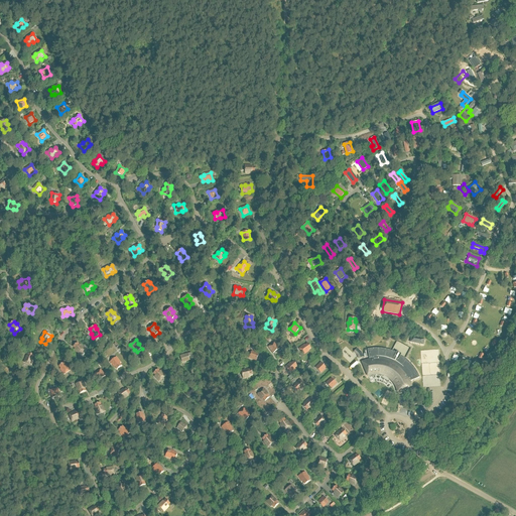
[(79,355),(85,350),(81,345),(80,346),(78,343),(73,347),(77,351),(76,352),(79,355)]
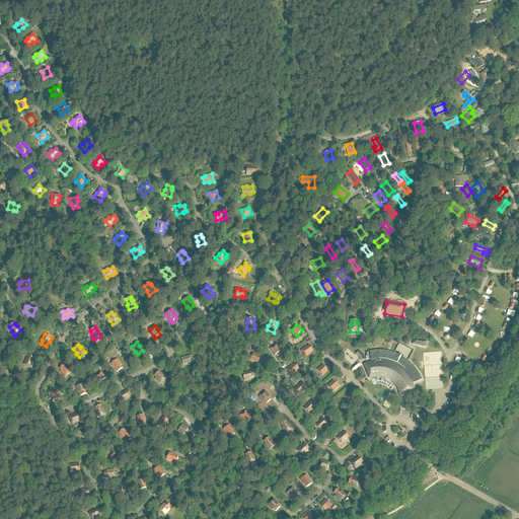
[(275,356),(281,351),(276,345),(270,350),(275,356)]
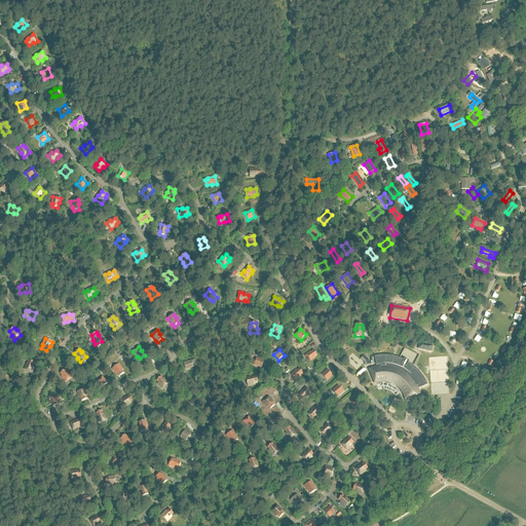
[(317,355),(313,350),(309,353),(308,352),(304,355),(309,362),(314,358),(317,355)]
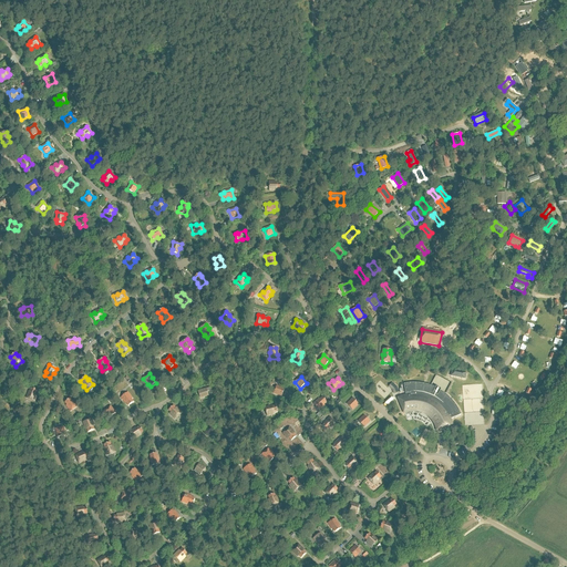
[(398,399),(403,411),(405,410),(408,410),(410,409),(412,409),(414,409),(416,409),(419,410),(421,410),(423,411),(425,411),(428,412),(429,414),(431,415),(432,416),(434,419),(435,420),(436,422),(437,424),(439,426),(439,429),(447,426),(449,429),(453,428),(452,425),(451,422),(450,420),(461,415),(459,411),(456,406),(453,403),(451,400),(447,397),(444,393),(440,391),(441,390),(436,388),(435,389),(431,387),(426,385),(422,384),(418,384),(413,384),(409,384),(404,384),(406,397),(403,397),(401,398),(398,399)]
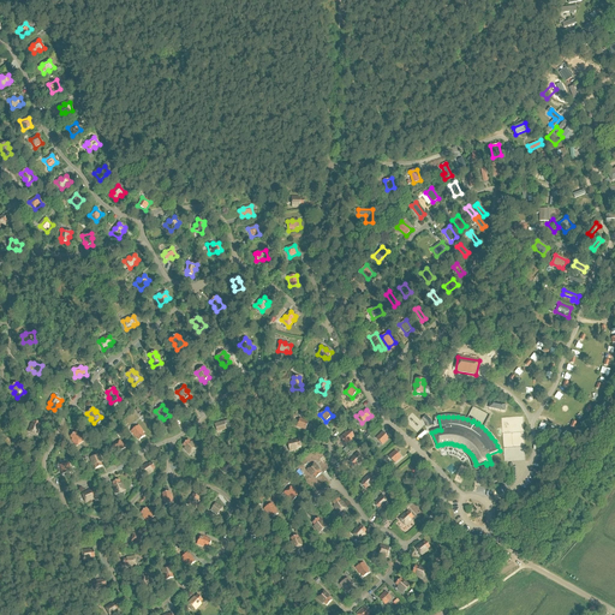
[(305,430),(309,422),(300,418),(297,428),(305,430)]
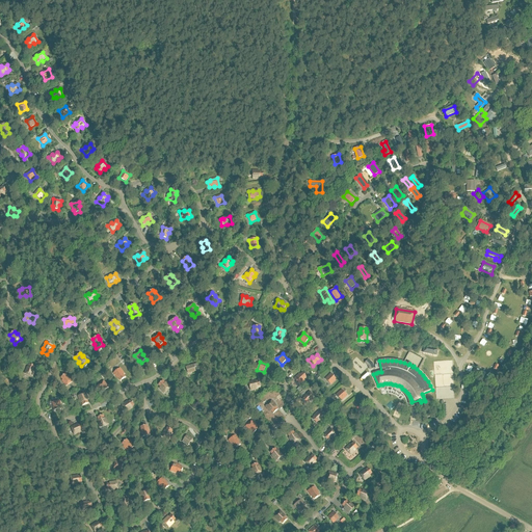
[(33,372),(35,367),(29,365),(28,368),(27,367),(25,374),(32,376),(34,372),(33,372)]
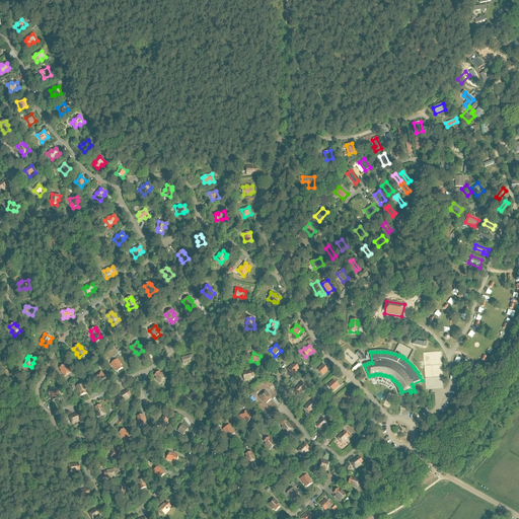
[(118,372),(123,368),(121,366),(121,365),(117,360),(110,364),(114,368),(115,367),(118,372)]
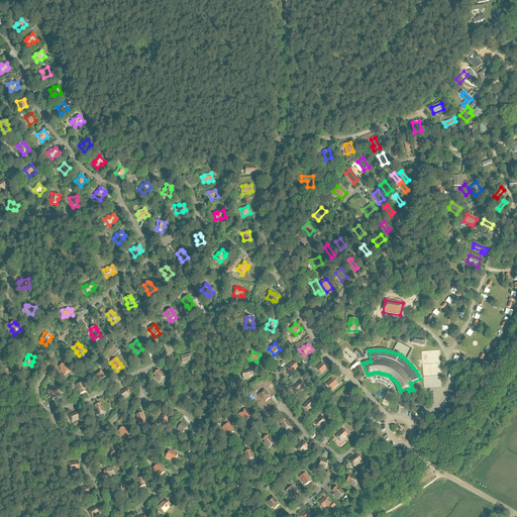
[(298,367),(294,363),(290,366),(289,366),(286,369),(291,374),(296,370),(295,369),(298,367)]
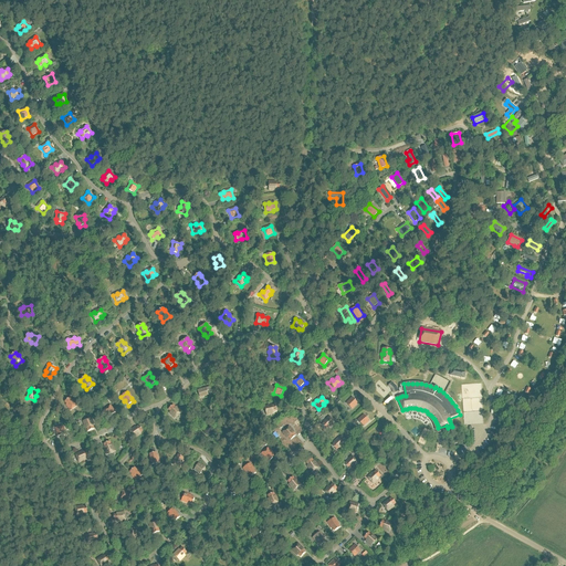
[(71,411),(77,406),(73,400),(72,401),(70,398),(64,402),(69,407),(67,408),(71,411)]
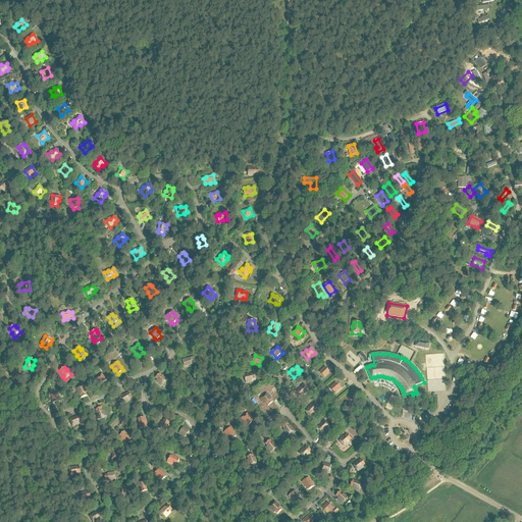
[(324,378),(330,372),(324,367),(319,372),(324,378)]
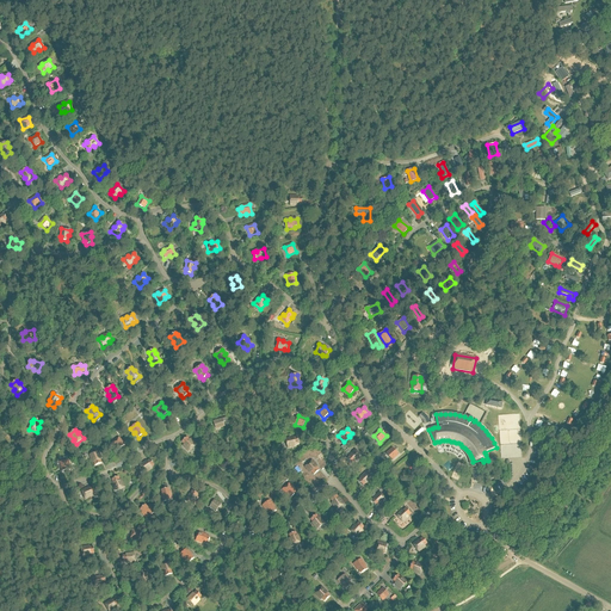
[(298,444),(297,437),(291,439),(290,438),(285,439),(288,449),(296,446),(295,445),(298,444)]
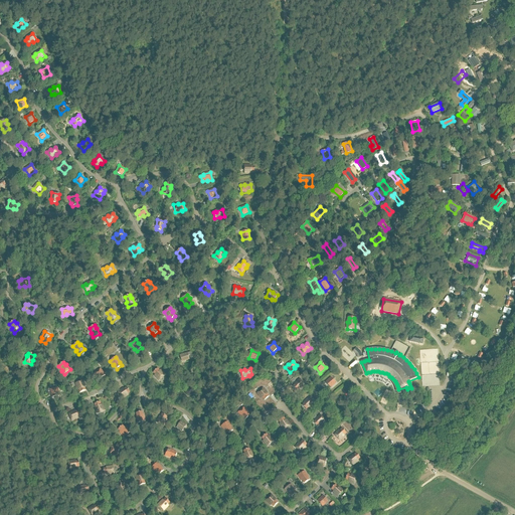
[(99,380),(106,375),(101,369),(95,374),(99,380)]
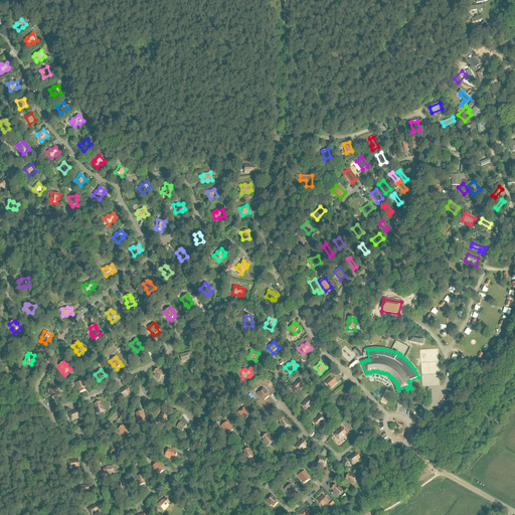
[(159,381),(165,375),(160,370),(160,371),(157,369),(153,372),(157,376),(156,377),(159,381)]
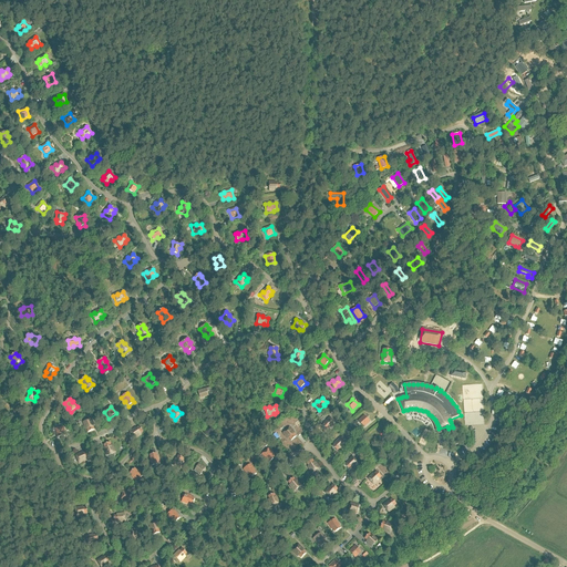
[(363,428),(370,422),(364,415),(358,421),(363,428)]
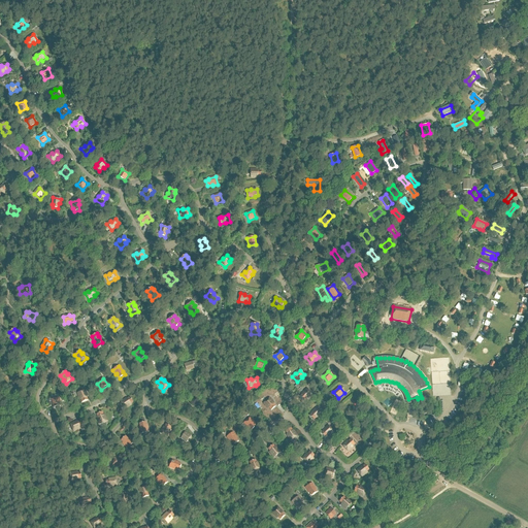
[(308,398),(312,395),(307,389),(302,394),(300,397),(304,401),(308,397),(308,398)]
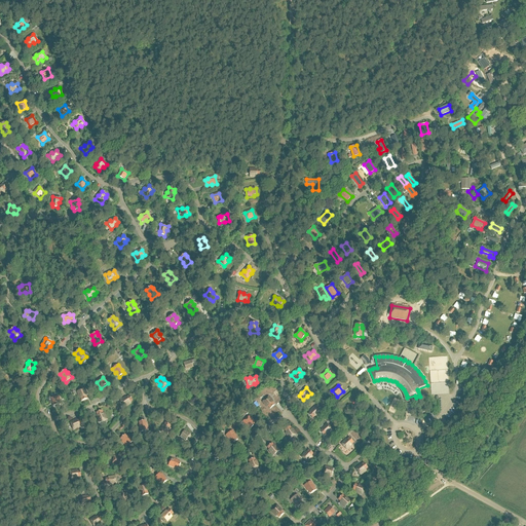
[(87,399),(85,393),(86,393),(84,389),(77,391),(80,399),(80,398),(82,401),(87,399)]
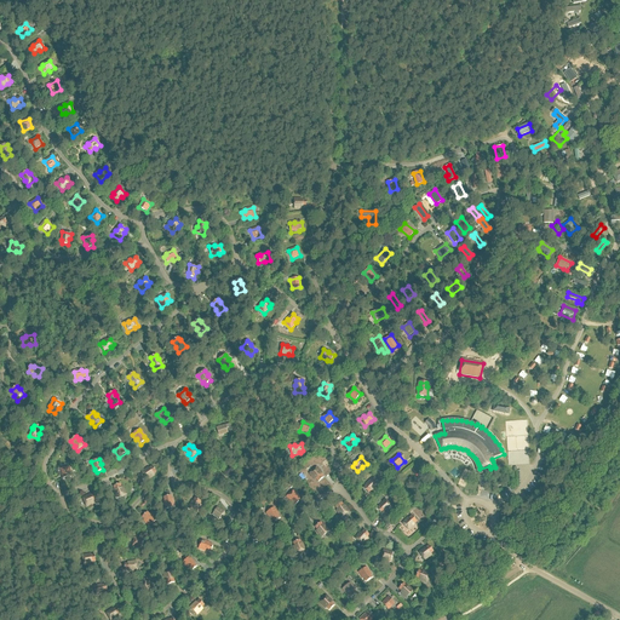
[(153,475),(156,472),(153,466),(147,471),(147,470),(142,472),(148,481),(154,476),(153,475)]
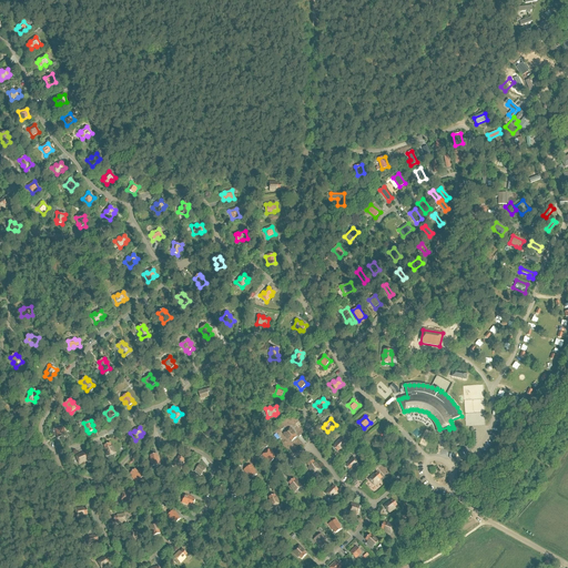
[(57,438),(66,437),(64,428),(56,430),(57,438)]
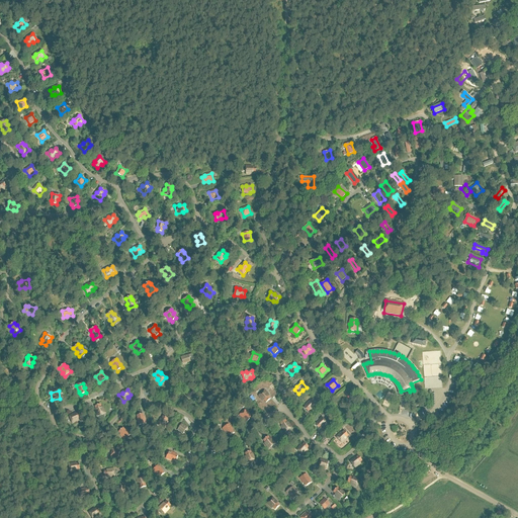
[(266,403),(270,400),(266,395),(267,395),(264,391),(258,396),(263,402),(264,401),(266,403)]
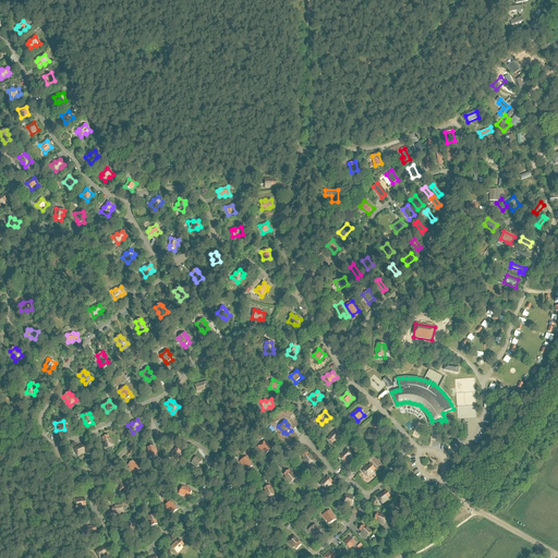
[(337,441),(340,438),(335,432),(329,436),(329,437),(327,439),(331,445),(336,440),(337,441)]
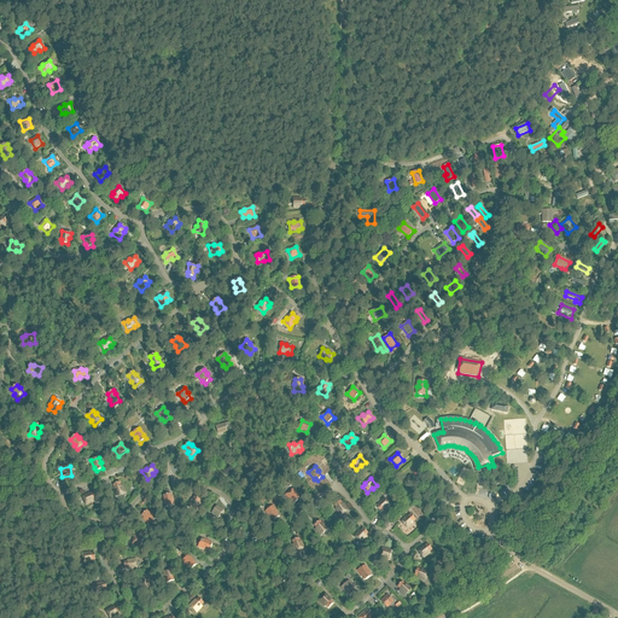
[(121,487),(120,483),(114,485),(116,491),(115,491),(117,497),(126,494),(122,485),(121,487)]
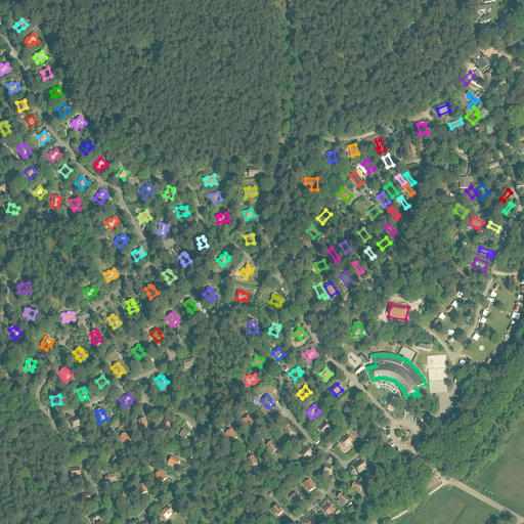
[(250,427),(254,424),(250,419),(251,419),(248,415),(242,420),(247,426),(248,425),(250,427)]
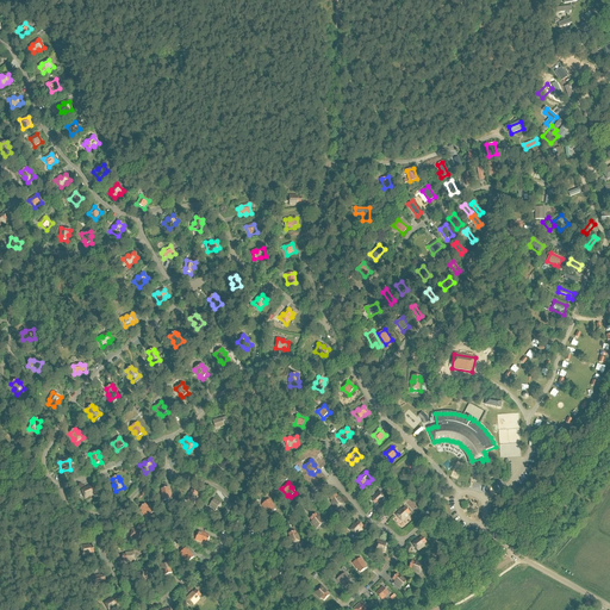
[(95,493),(93,486),(87,490),(86,489),(81,491),(85,499),(93,496),(92,495),(95,493)]
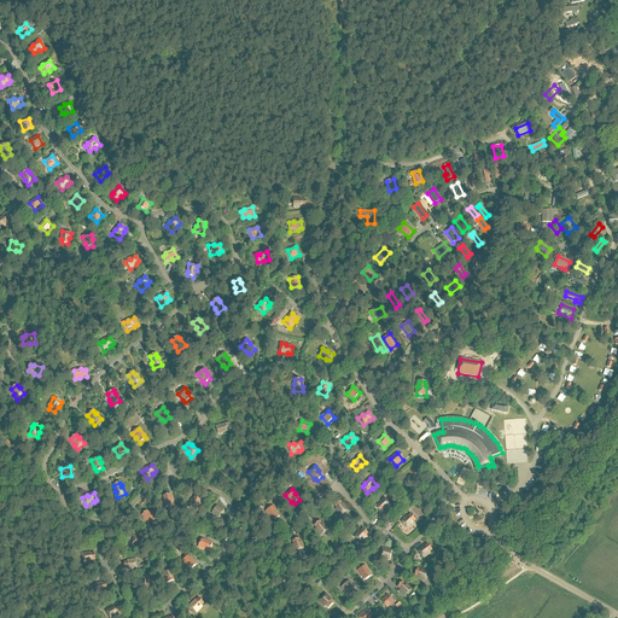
[(172,501),(170,494),(163,496),(164,500),(163,500),(165,508),(174,506),(173,500),(172,501)]
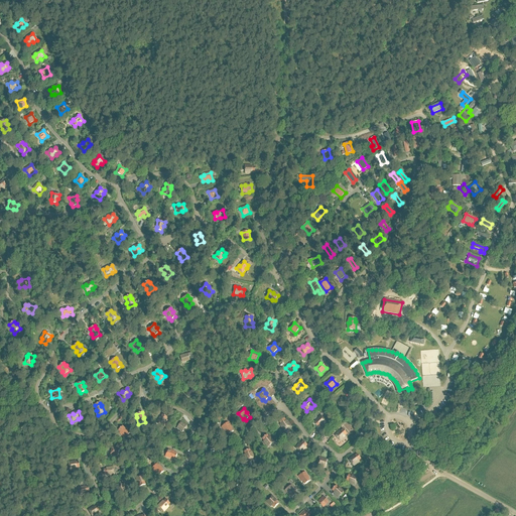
[(166,420),(167,417),(162,415),(160,420),(159,419),(157,423),(164,427),(167,420),(166,420)]
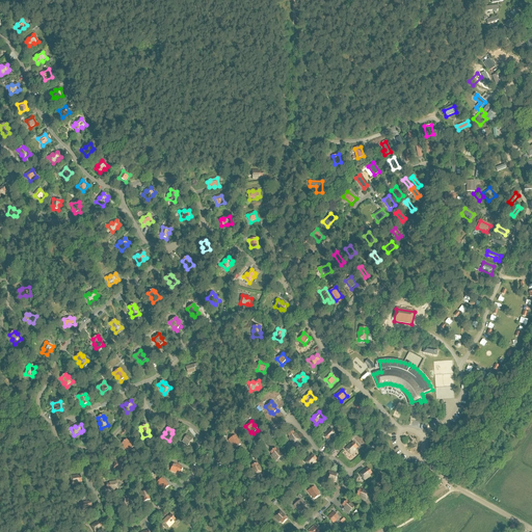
[(333,439),(336,435),(330,429),(325,433),(325,434),(323,436),(327,442),(331,437),(333,439)]
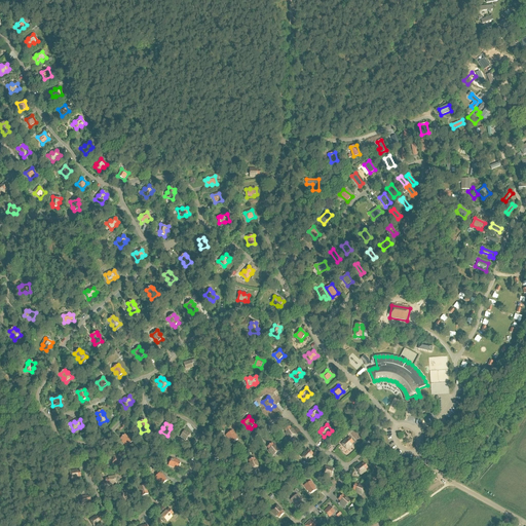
[(291,429),(290,426),(285,430),(288,435),(287,436),(290,439),(296,435),(292,428),(291,429)]
